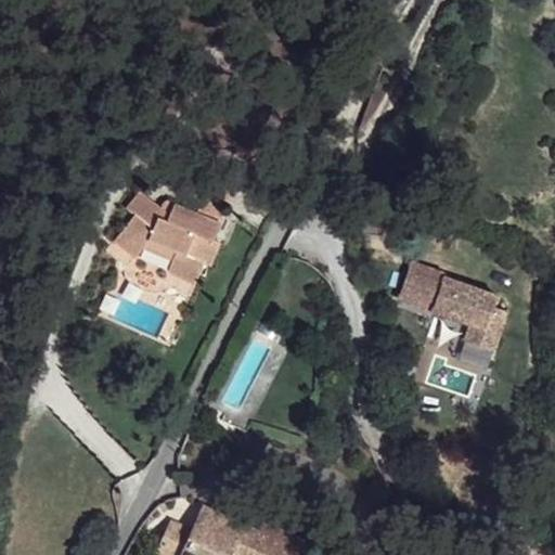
[(139,191),(131,196),(213,239),(219,223),(221,217),(220,213),(237,191),(204,166),(186,188),(196,196),(185,208),(166,201),(162,203),(158,206),(139,191)]
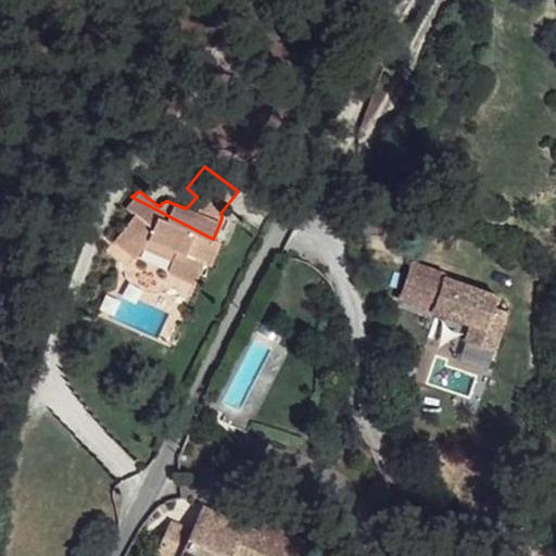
[(202,264),(210,266),(218,244),(211,242),(213,239),(131,197),(126,210),(134,215),(113,243),(134,260),(142,251),(149,242),(175,253),(171,263),(168,268),(168,274),(173,277),(193,286),(202,264)]
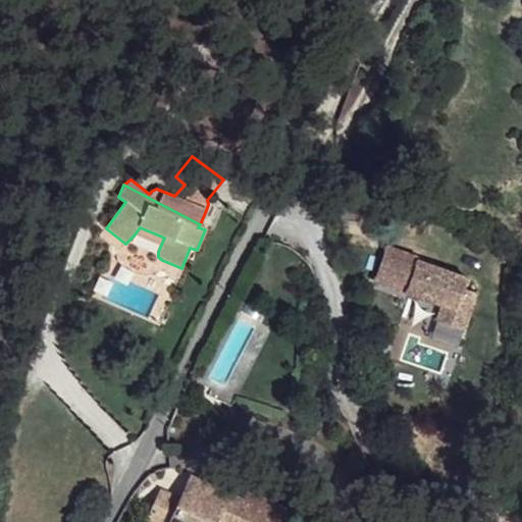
[(140,227),(134,236),(160,247),(164,238),(140,227)]
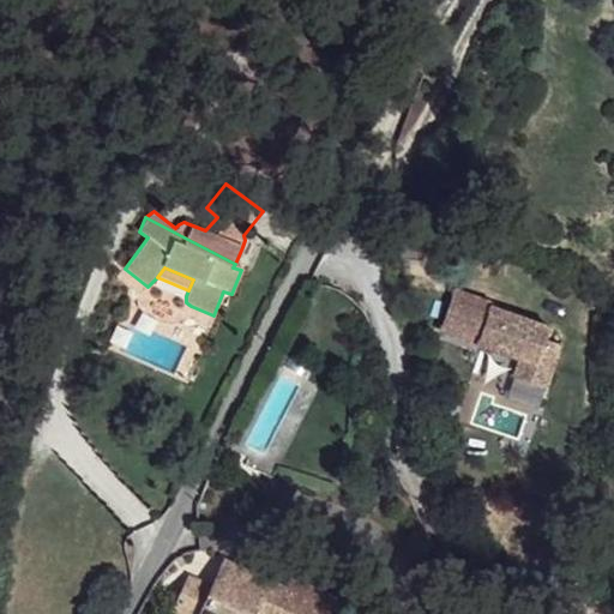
[(455,290),(440,330),(521,359),(515,378),(546,387),(561,344),(547,339),(552,329),(491,306),(492,302),(455,290)]
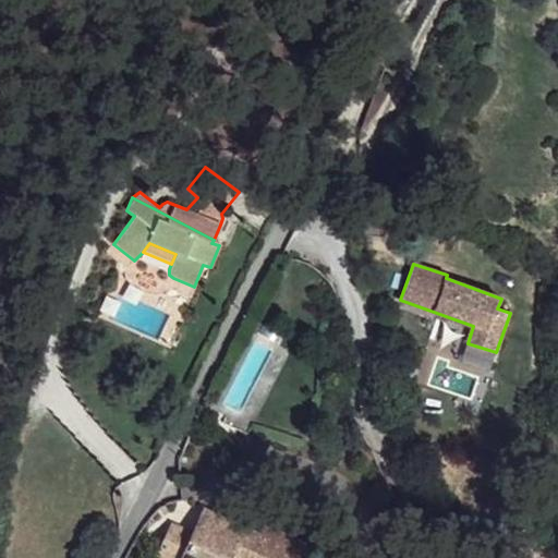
[(258,533),(201,508),(191,533),(179,557),(225,557),(226,557),(225,557),(296,557),(304,542),(262,523),(258,533)]
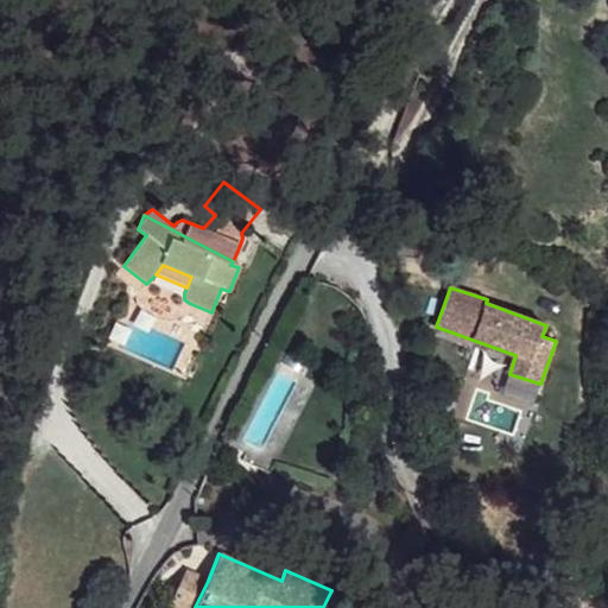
[(183,571),(166,607),(195,607),(208,581),(183,571)]
